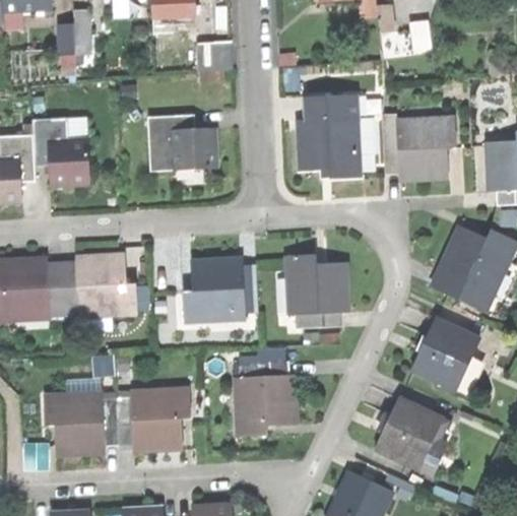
[(1,0),(2,9),(44,7),(44,14),(51,14),(50,0),(1,0)]
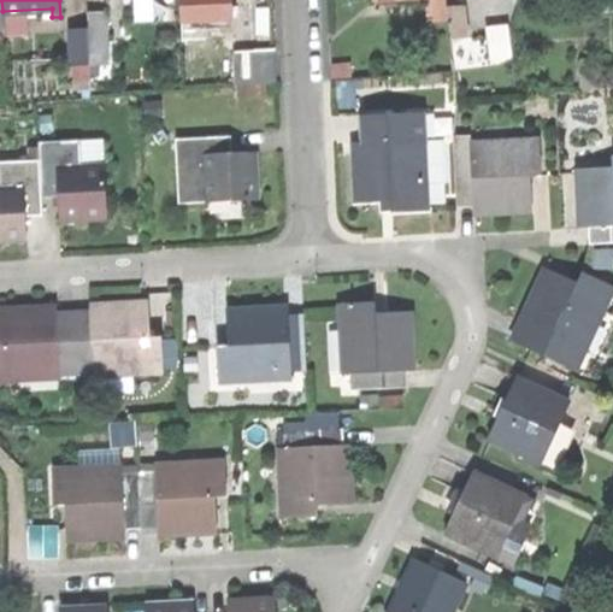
[(231,17),(230,0),(180,0),(181,18),(231,17)]
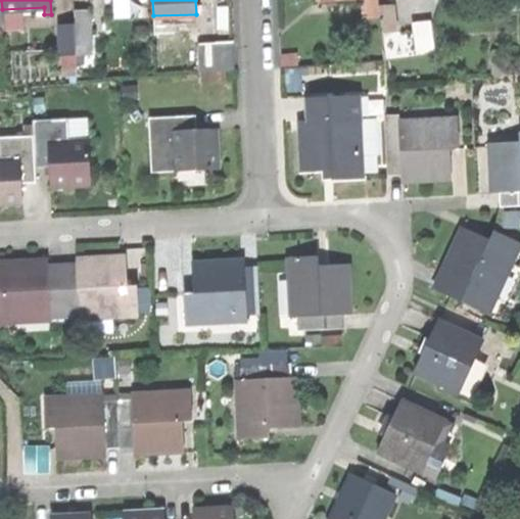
[(376,3),(378,30),(392,29),(389,2),(376,3)]
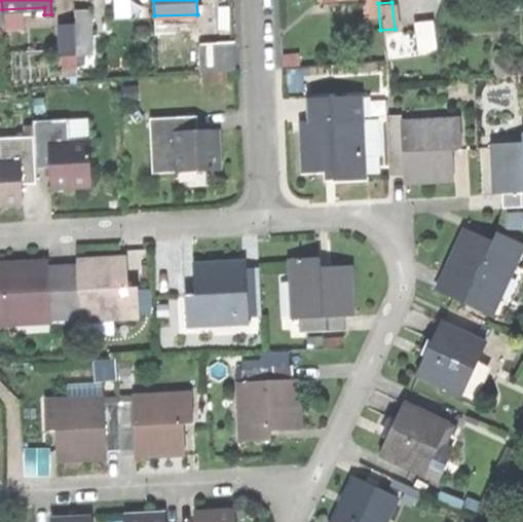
[(75,8),(75,22),(75,30),(90,29),(90,8),(75,8)]
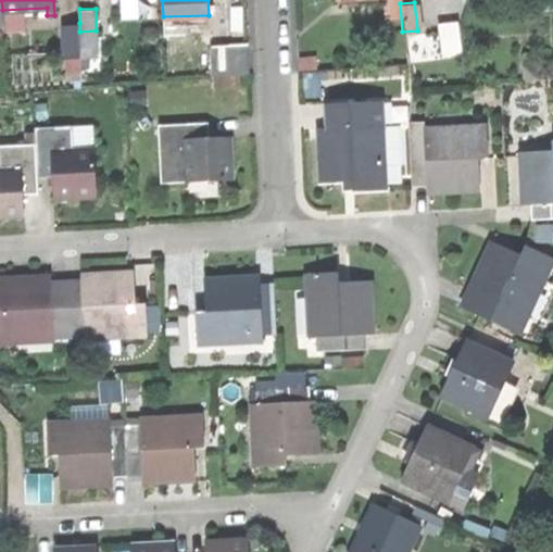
[(79,32),(79,23),(63,24),(64,57),(66,57),(80,57),(79,32)]
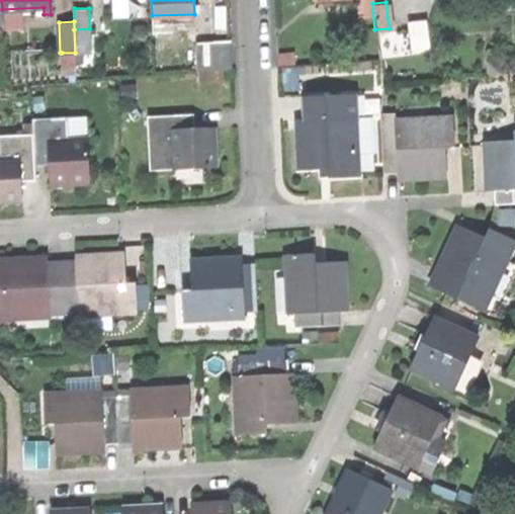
[(410,23),(413,53),(429,51),(426,21),(410,23)]
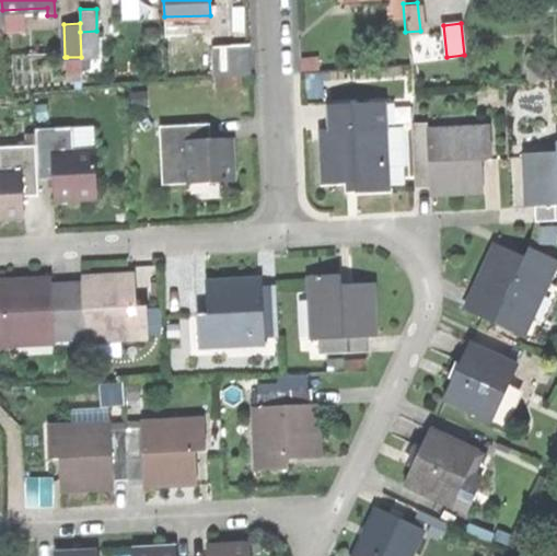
[(97,56),(96,31),(80,32),(81,57),(97,56)]
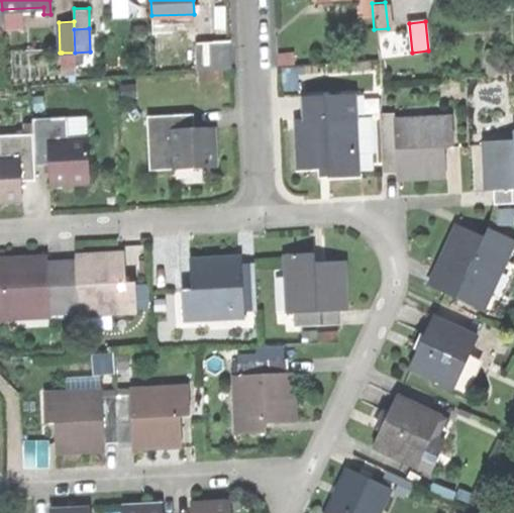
[(197,41),(198,71),(232,70),(230,40),(197,41)]
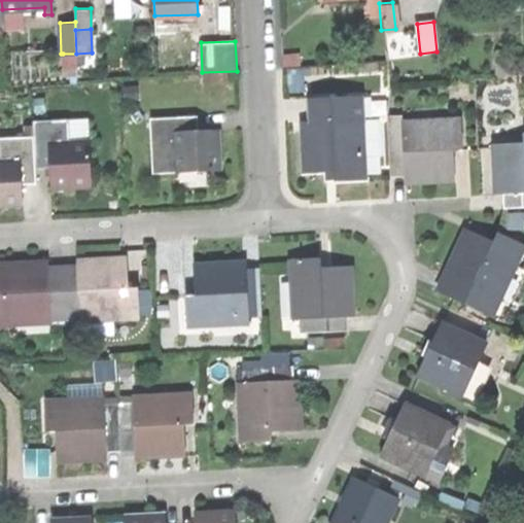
[(76,66),(76,54),(63,54),(63,66),(76,66)]
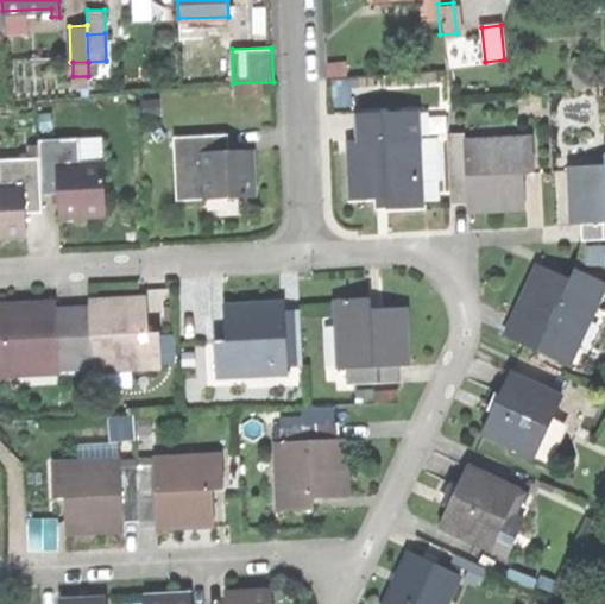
[(568,64),(569,86),(603,83),(602,63),(568,64)]
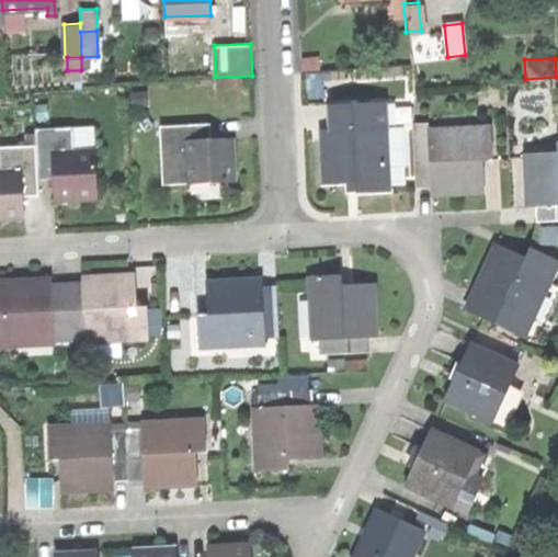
[(329,111),(330,127),(380,125),(379,110),(329,111)]
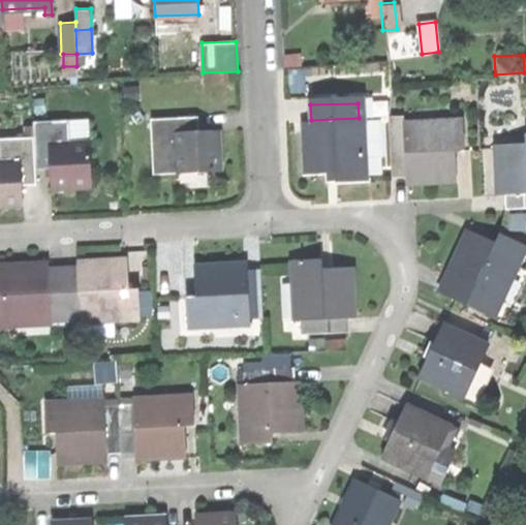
[(150,117),(153,173),(222,170),(221,150),(220,129),(197,130),(196,115),(150,117)]
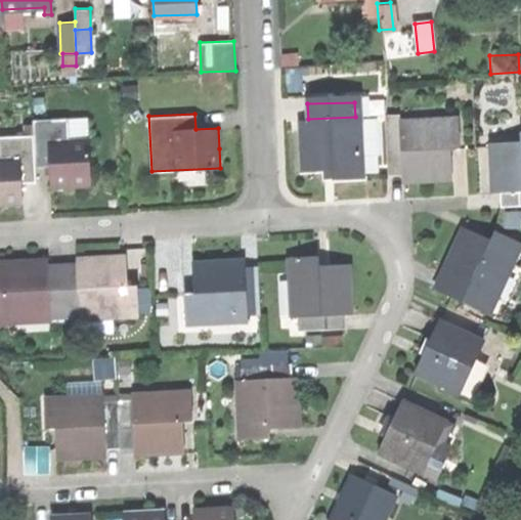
[(308,119),(300,119),(302,168),(333,167),(333,175),(348,175),(364,174),(362,117),(355,117),(308,119)]
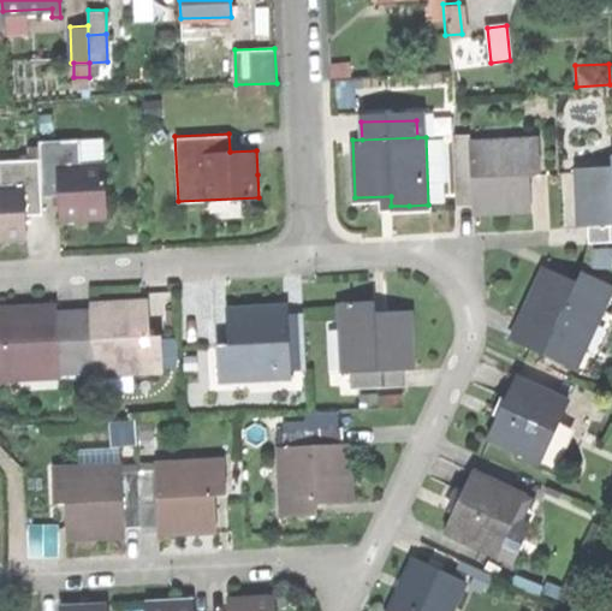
[(473,203),(473,212),(501,211),(529,211),(529,173),(541,173),(541,138),(473,138),(473,147),(473,203)]
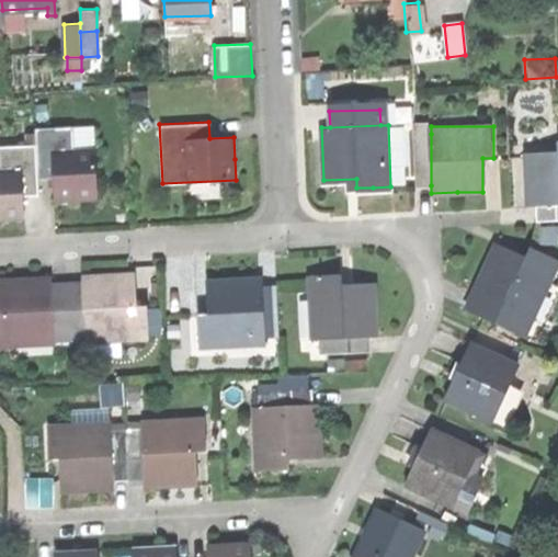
[(34,129),(35,145),(36,178),(53,177),(54,199),(72,199),(97,197),(95,149),(75,149),(73,127),(34,129)]
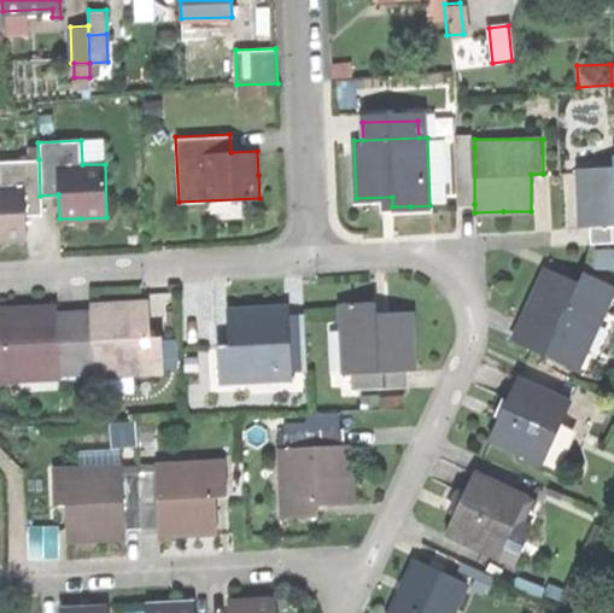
[(104,140),(81,140),(82,164),(105,164),(104,140)]
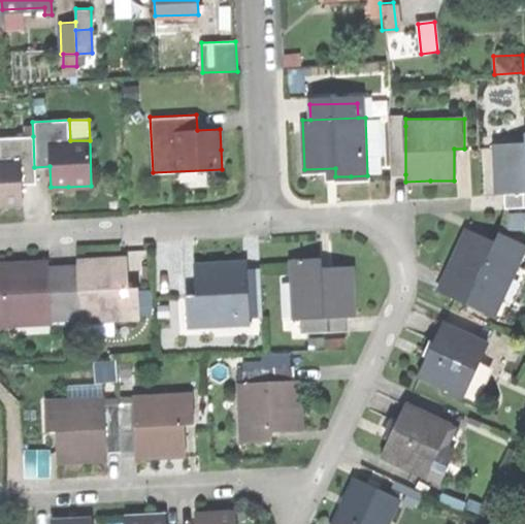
[(390,175),(405,174),(405,126),(390,126),(390,175)]
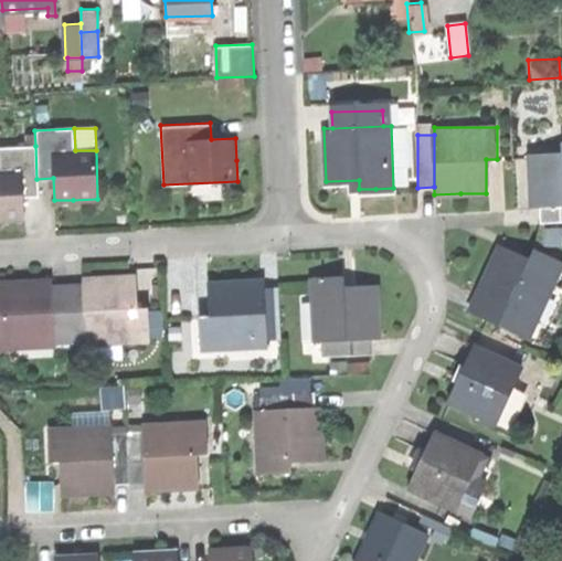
[(561,205),(561,140),(561,141),(561,154),(530,155),(531,183),(531,207),(539,207),(561,205)]
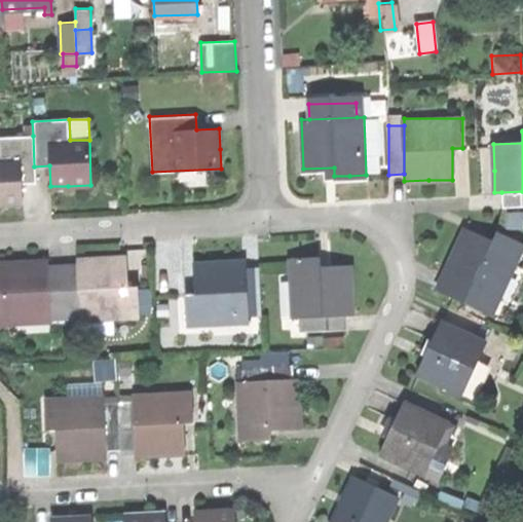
[(0,204),(23,204),(22,183),(34,182),(34,166),(33,136),(0,137),(0,204)]
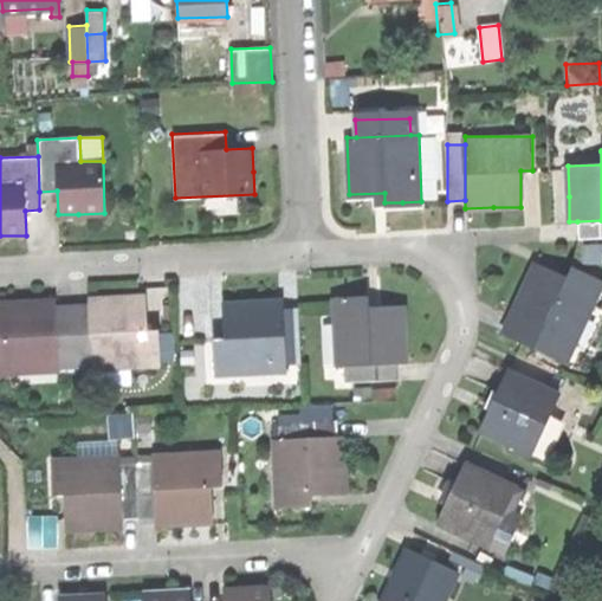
[(601,238),(601,220),(577,221),(578,239),(601,238)]
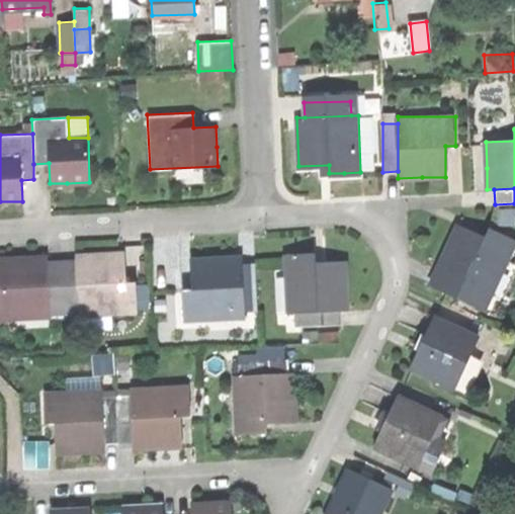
[(436,268),(492,293),(507,260),(514,243),(514,240),(488,227),(483,237),(456,225),(447,245),(436,268)]
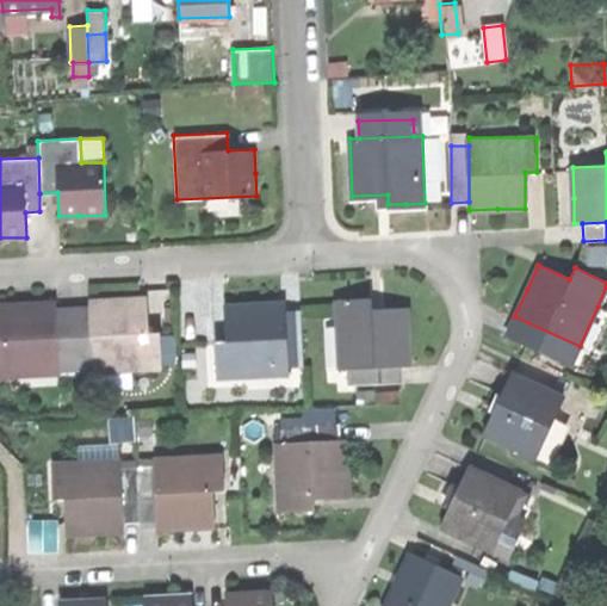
[(116,298),(87,300),(88,307),(90,365),(91,371),(161,369),(160,331),(148,332),(147,297),(116,298)]
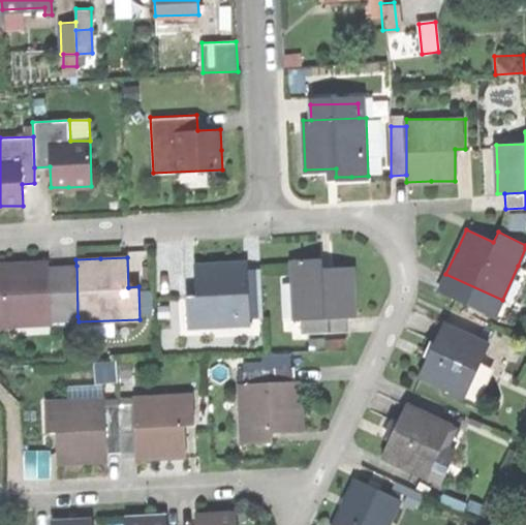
[(291,259),(294,318),(300,318),(346,316),(356,316),(353,266),(322,267),(322,258),(304,259),(291,259)]
